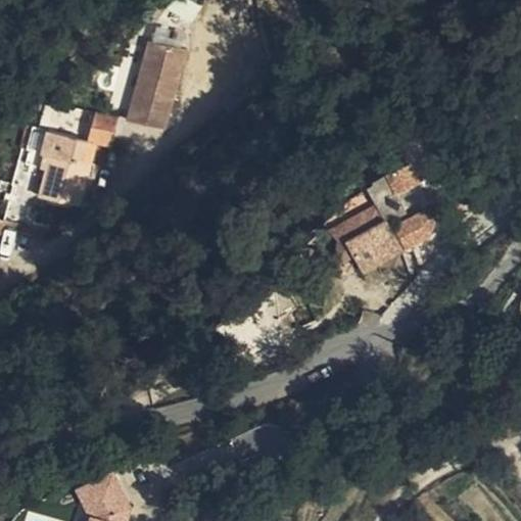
[(164,131),(186,51),(148,41),(127,122),(164,131)]
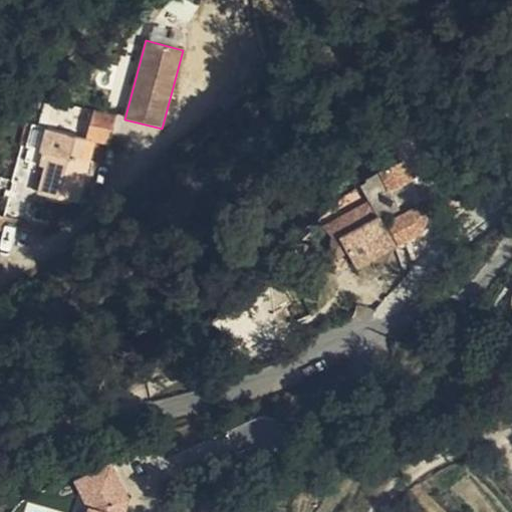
[(197,54),(206,50),(204,44),(195,48),(197,54)]
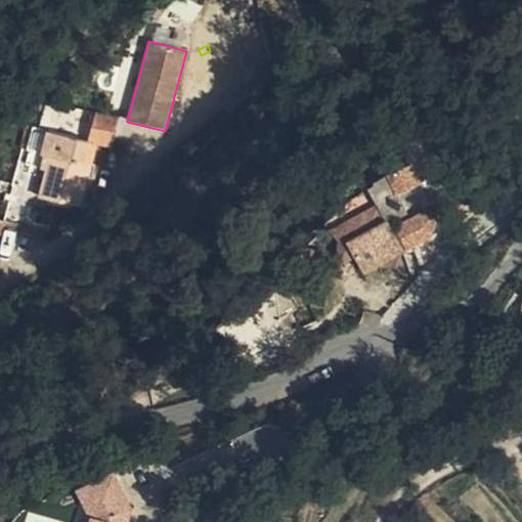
[(216,64),(210,51),(201,55),(196,58),(202,71),(216,64)]
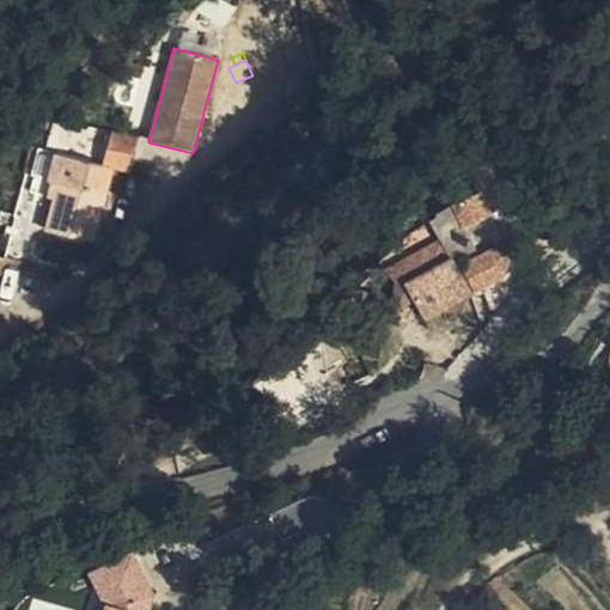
[(56,184),(53,199),(43,231),(92,244),(105,196),(93,193),(101,166),(55,153),(48,181),(56,184)]
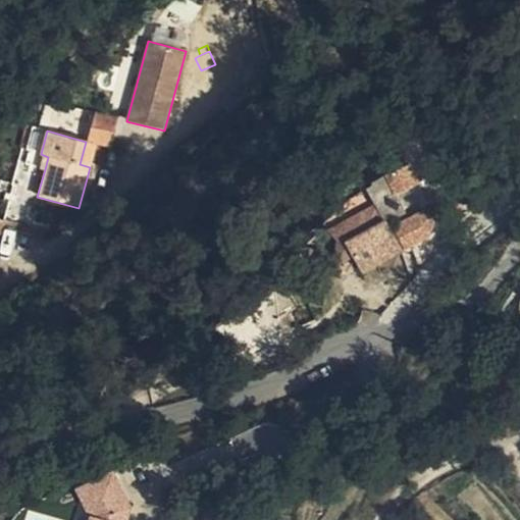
[(38,167),(45,169),(48,157),(41,154),(38,167)]
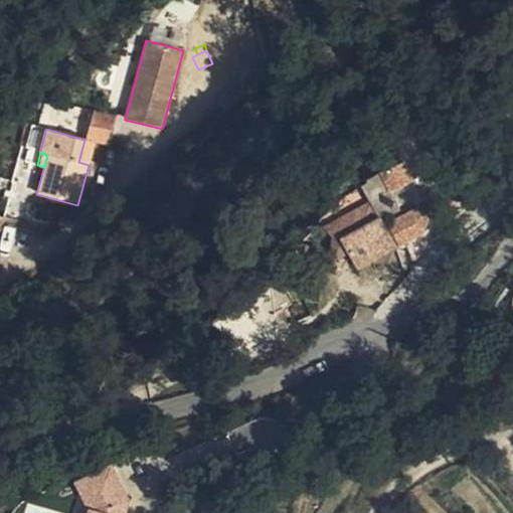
[(399,162),(374,179),(386,197),(412,180),(399,162)]
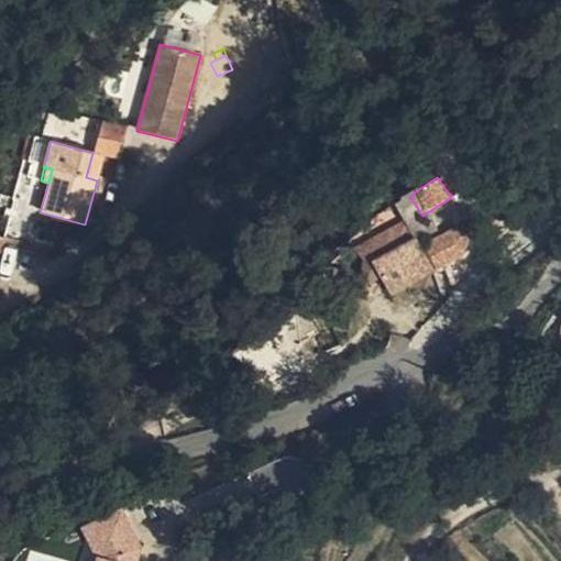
[(469,254),(454,228),(422,244),(436,272),(469,254)]
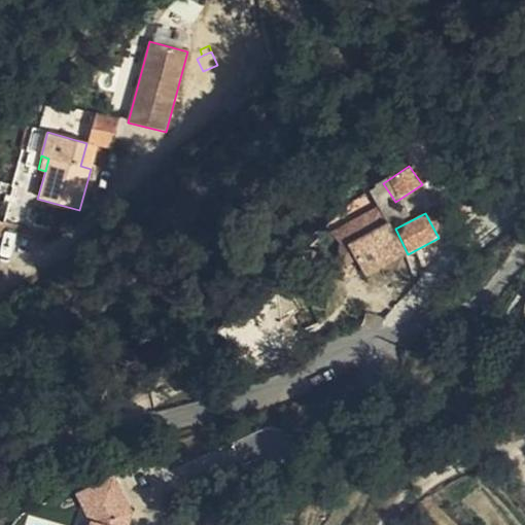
[(363,275),(401,253),(384,221),(346,243),(363,275)]
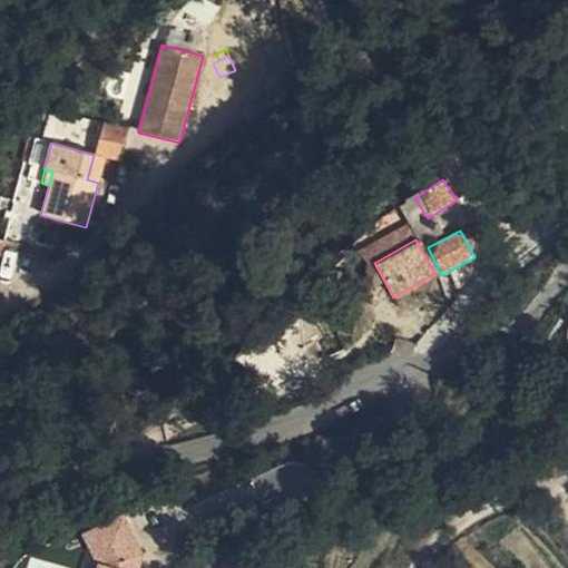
[(140,567),(144,558),(125,517),(87,535),(101,564),(99,567),(140,567)]
